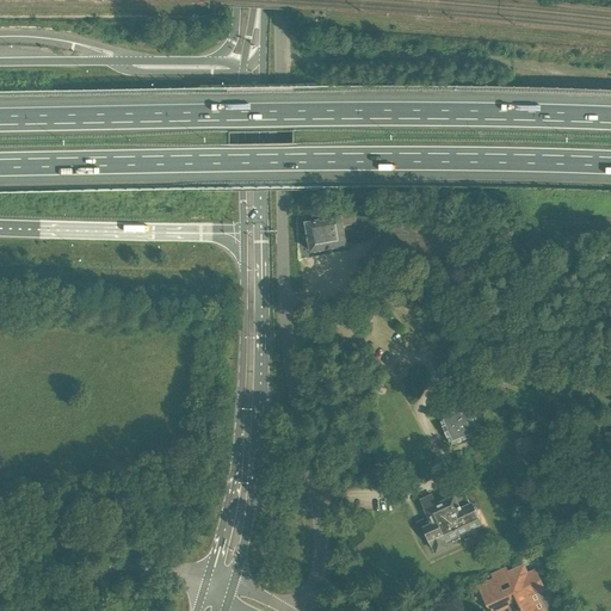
[(355,216),(355,214),(343,216),(306,222),(310,252),(347,245),(377,240),(376,254),(460,261),(462,226),(355,216)]
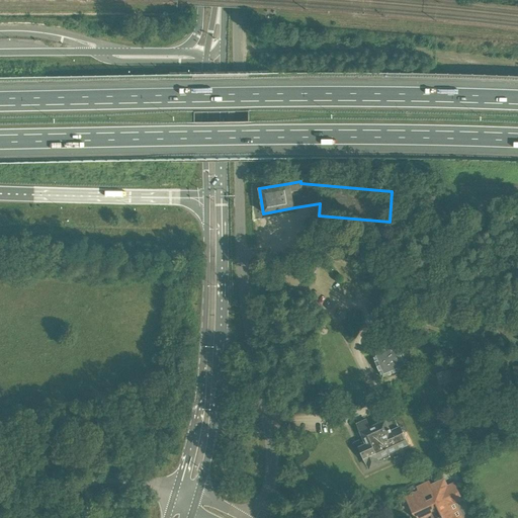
[(381,377),(409,366),(397,340),(371,351),(373,355),(372,355),(381,377)]
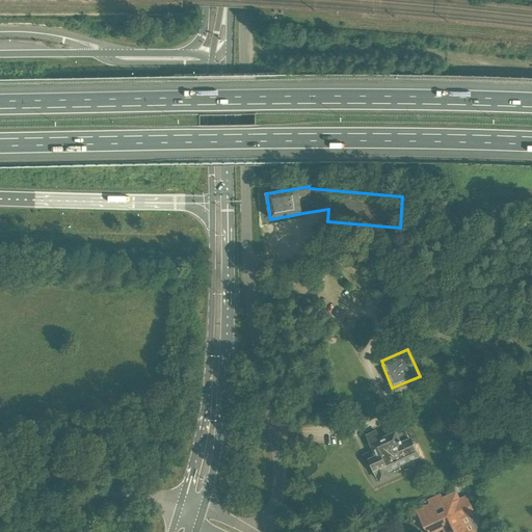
[(456,380),(448,383),(451,395),(459,393),(456,380)]
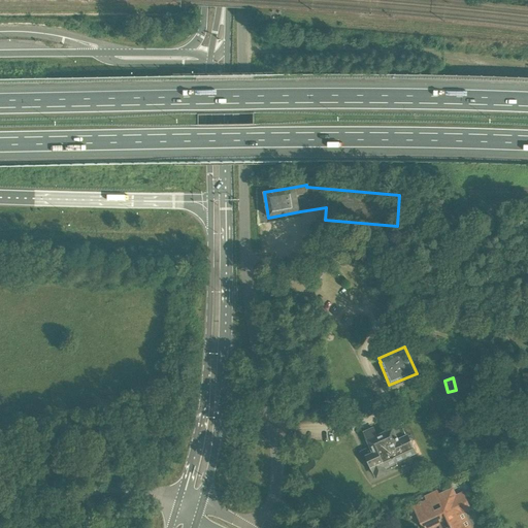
[(400,424),(399,423),(397,424),(397,425),(391,428),(392,429),(383,433),(382,430),(374,433),(372,428),(363,432),(370,447),(363,451),(364,451),(360,453),(359,456),(361,459),(364,460),(367,459),(373,472),(415,453),(406,435),(406,436),(400,424)]
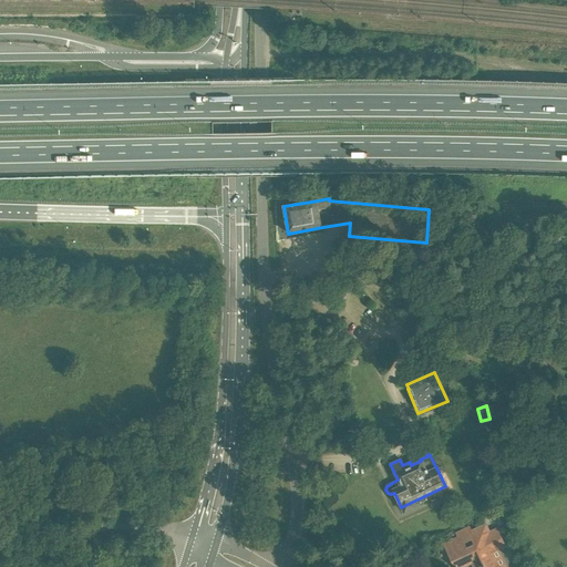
[(486,533),(482,525),(468,532),(466,528),(454,534),(455,538),(442,545),(452,566),(459,566),(470,562),(472,566),(502,566),(494,549),(502,546),(494,529),(486,533)]
